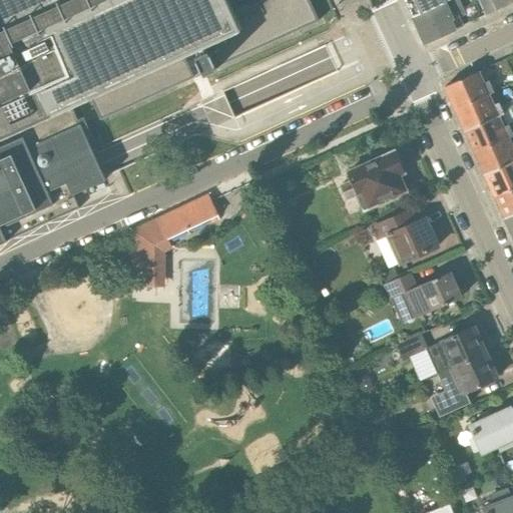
[(106,179),(104,175),(99,165),(92,149),(70,100),(89,92),(101,118),(193,77),(182,50),(208,39),(219,65),(319,20),(310,0),(0,0),(0,240),(57,215),(52,204),(106,179)]
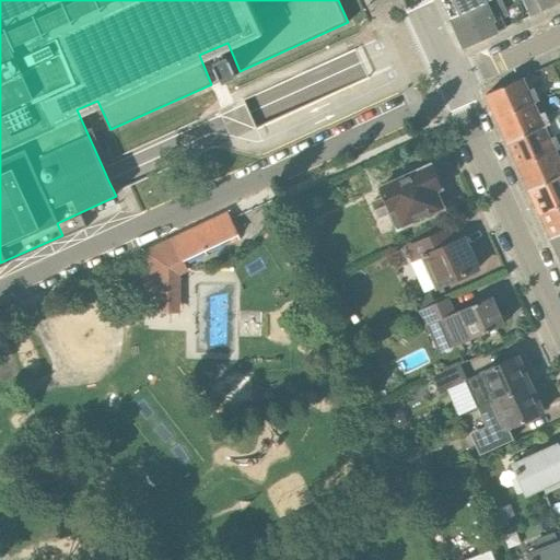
[(443,0),(445,3),(443,6),(447,14),(450,14),(452,19),(485,3),(491,0),(443,0)]
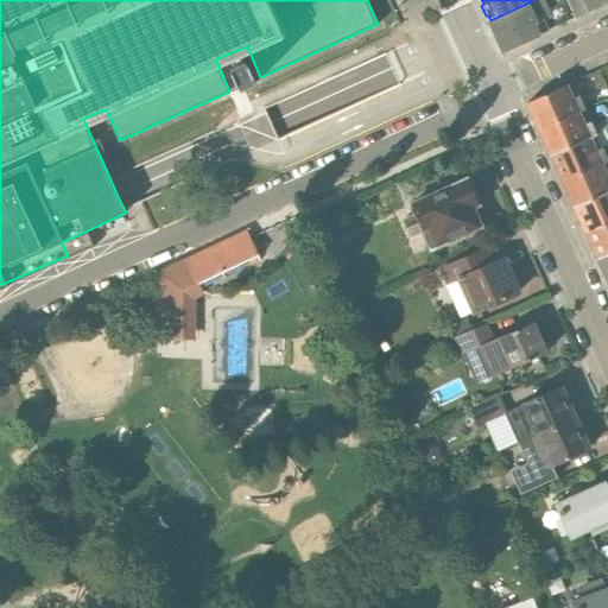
[(568,0),(576,18),(590,12),(583,0),(568,0)]
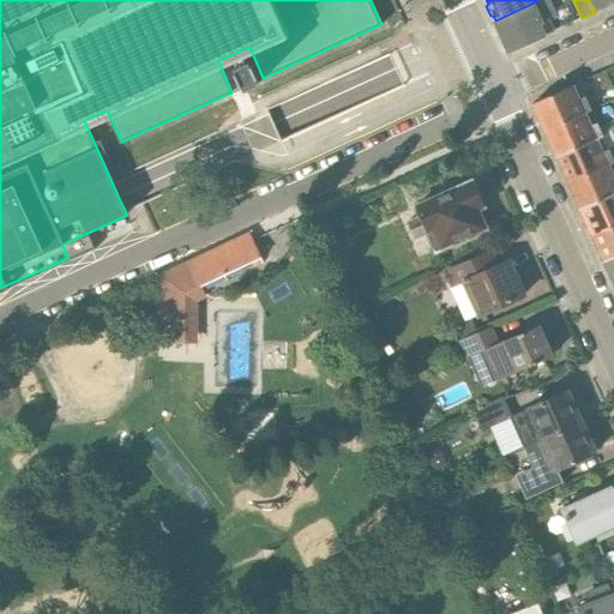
[(613,0),(589,0),(596,12),(613,2),(613,0)]
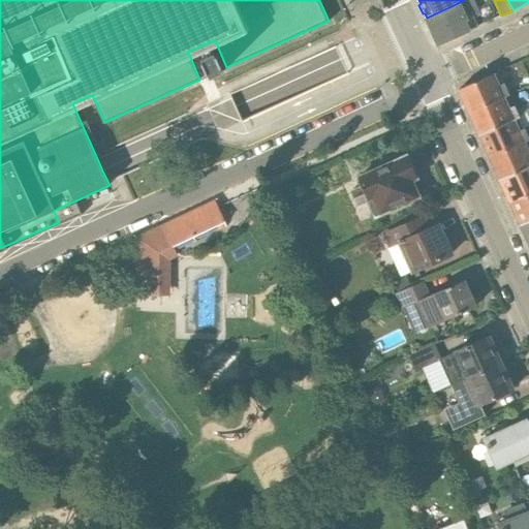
[(458,3),(427,18),(438,43),(478,25),(472,10),(464,14),(458,3)]
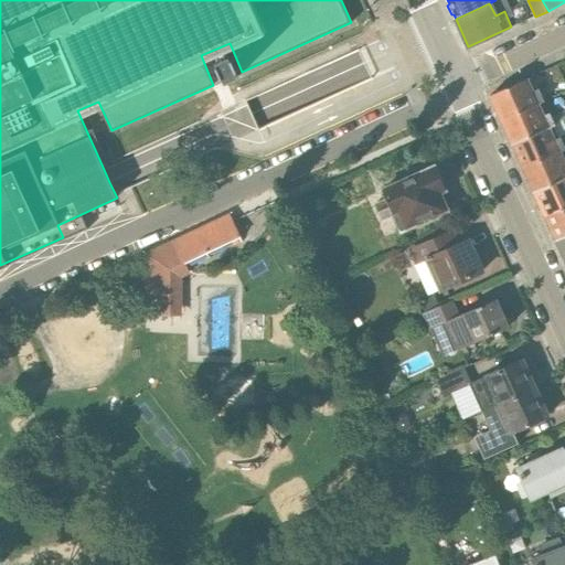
[(230,54),(215,61),(225,82),(238,75),(230,54)]
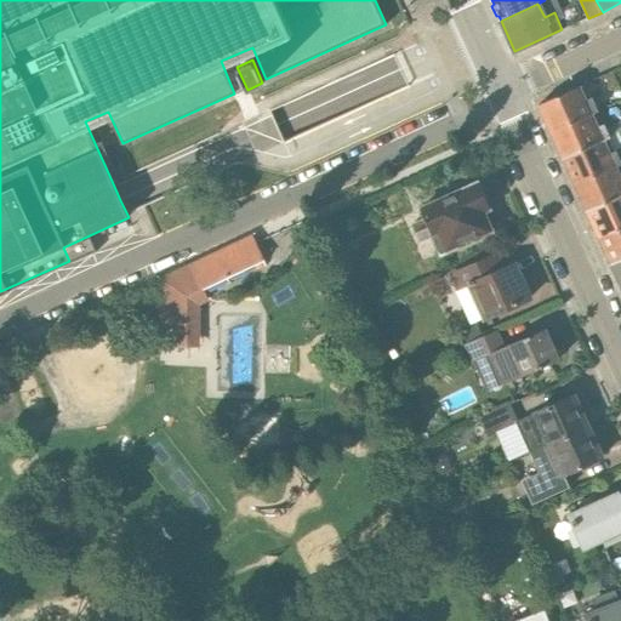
[(610,87),(619,84),(613,70),(604,74),(610,87)]
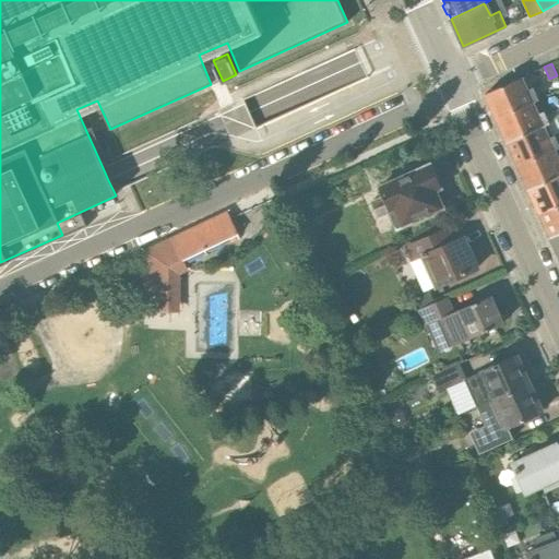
[(497,117),(532,100),(538,98),(533,86),(526,88),(521,76),(485,93),(497,117)]
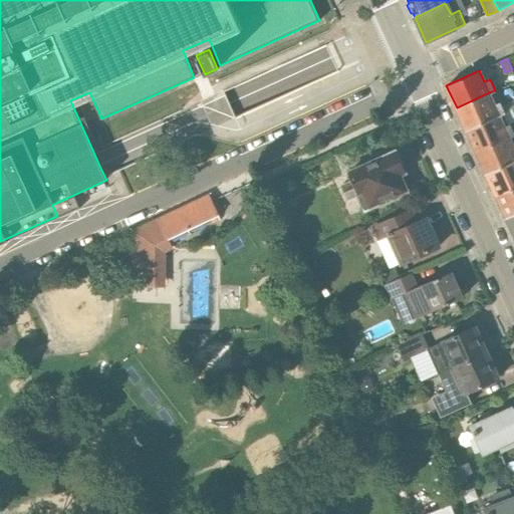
[(489,92),(457,107),(466,130),(499,115),(505,112),(500,101),(494,103),(489,92)]
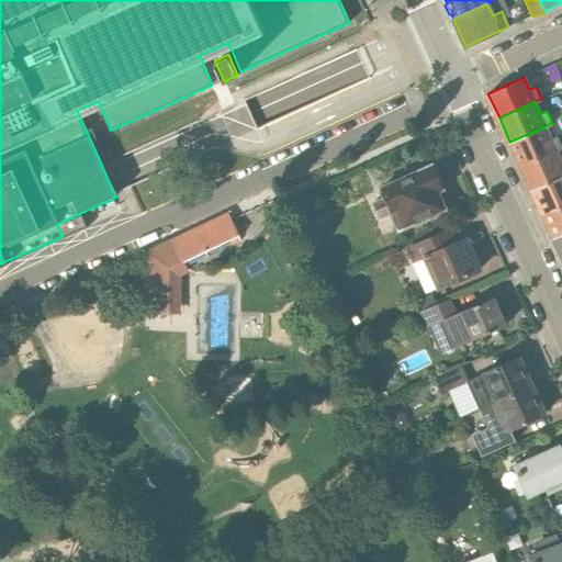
[(546,126),(509,142),(520,167),(557,149),(561,146),(561,132),(551,137),(546,126)]
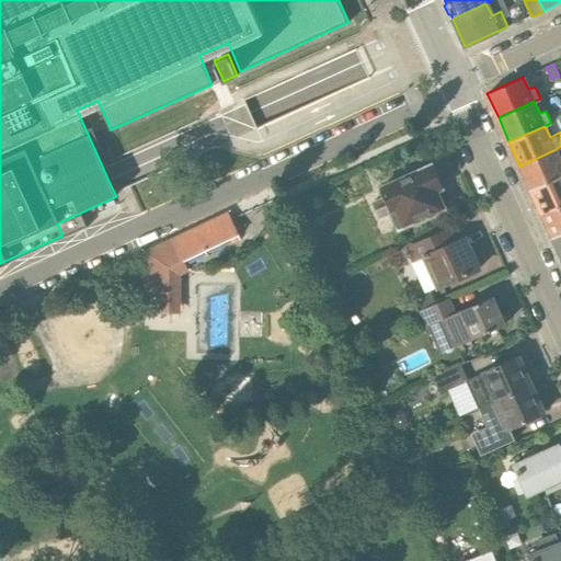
[(560,160),(556,149),(519,167),(530,190),(560,175),(560,160)]
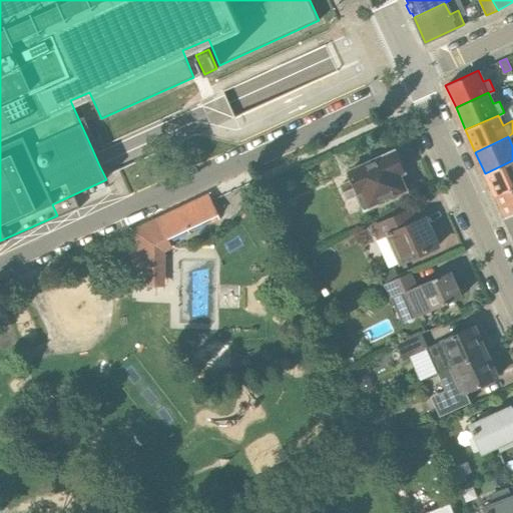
[(396,149),(347,171),(357,193),(361,191),(368,206),(406,189),(399,173),(406,170),(396,149)]
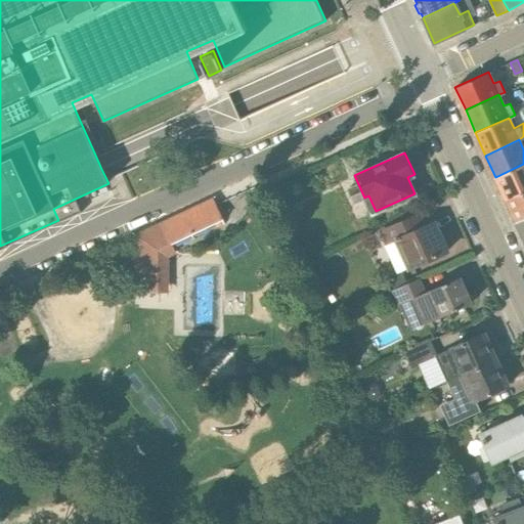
[(523,164),(495,177),(506,200),(523,190),(523,164)]
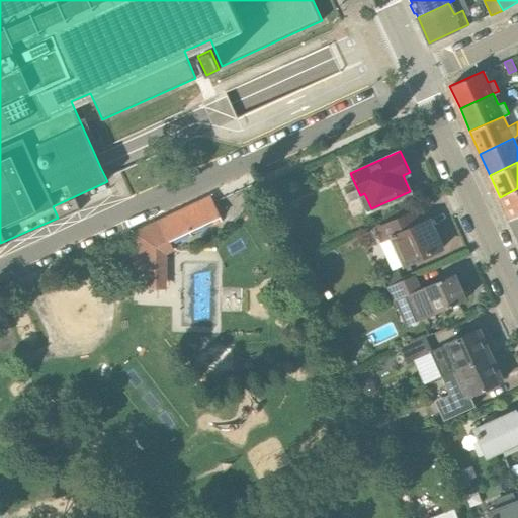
[(517,188),(500,197),(510,220),(517,214),(517,188)]
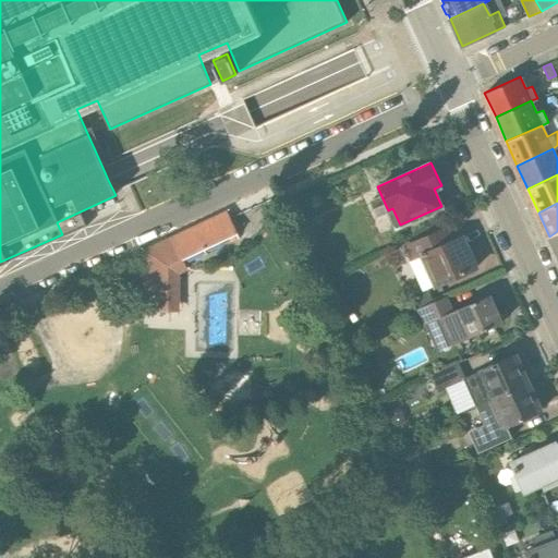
[(144,257),(144,311),(180,312),(180,275),(186,270),(181,261),(238,234),(230,219),(228,213),(144,252),(144,257)]
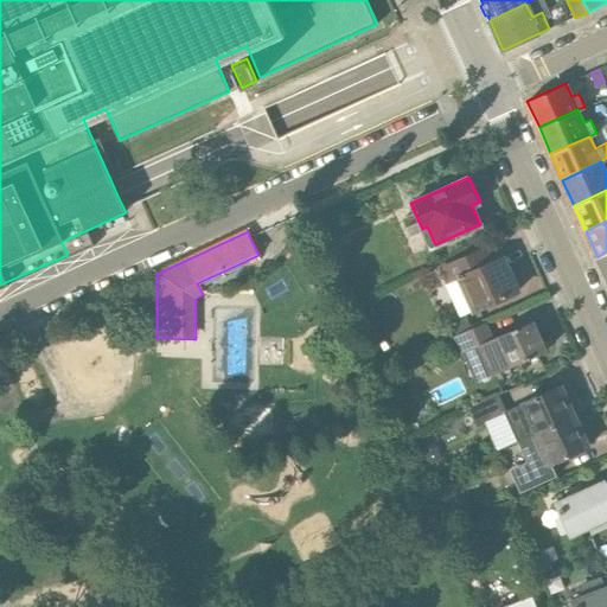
[(475,251),(442,266),(449,282),(453,280),(460,278),(474,310),(519,289),(504,255),(490,262),(481,266),(475,251)]
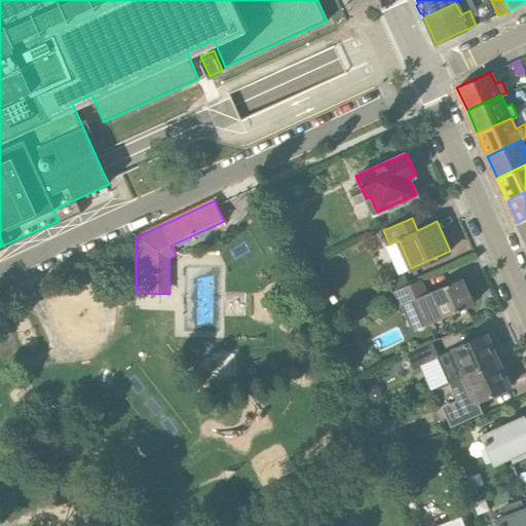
[(387,280),(392,292),(408,286),(403,273),(387,280)]
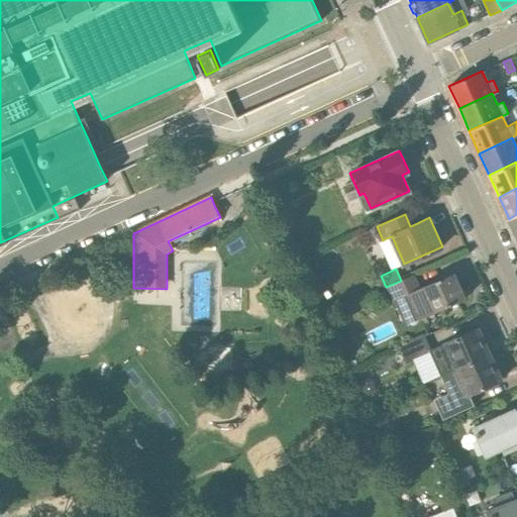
[(466,299),(454,273),(420,288),(415,275),(401,281),(386,287),(391,300),(410,292),(421,318),(466,299)]
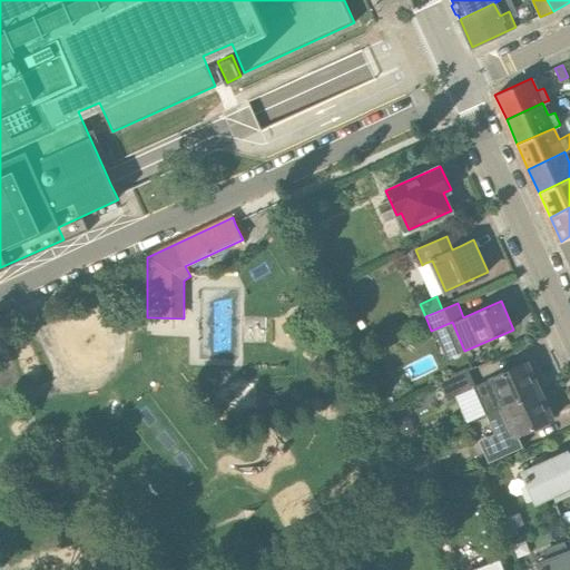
[(485,416),(499,411),(541,392),(540,389),(541,384),(539,379),(534,376),(528,362),(473,386),(467,372),(441,383),(448,400),(473,389),(485,416)]
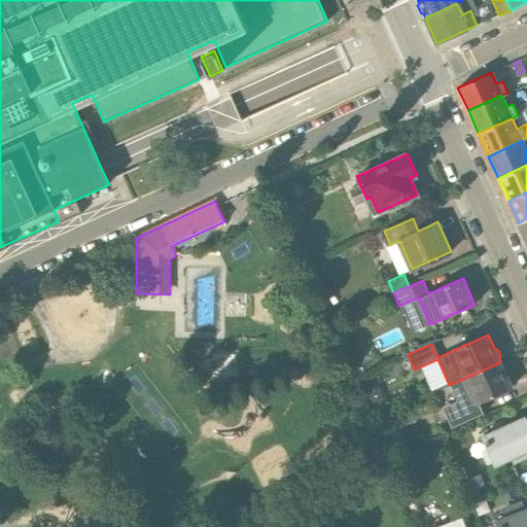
[(457,402),(443,409),(451,428),(484,414),(479,402),(512,388),(500,362),(449,385),(457,402)]
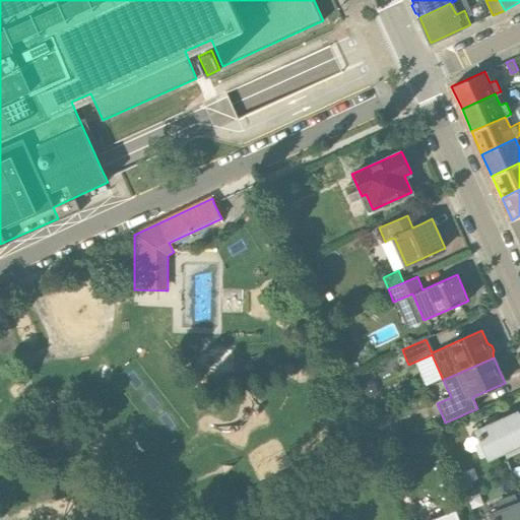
[(490,460),(519,446),(519,416),(518,412),(476,431),(490,460)]
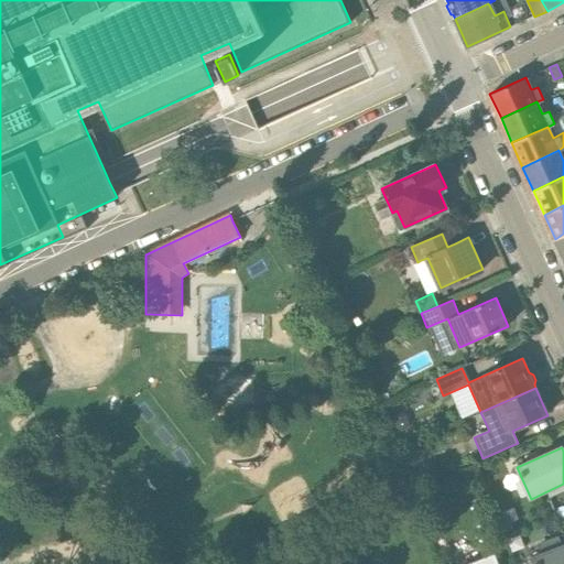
[(399,489),(386,495),(389,501),(392,509),(405,503),(402,496),(399,489)]
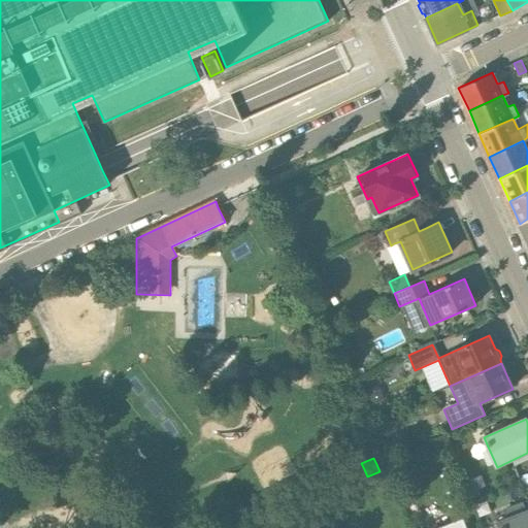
[(507,520),(486,527),(527,527),(527,510),(527,512),(523,514),(519,503),(503,509),(507,520)]
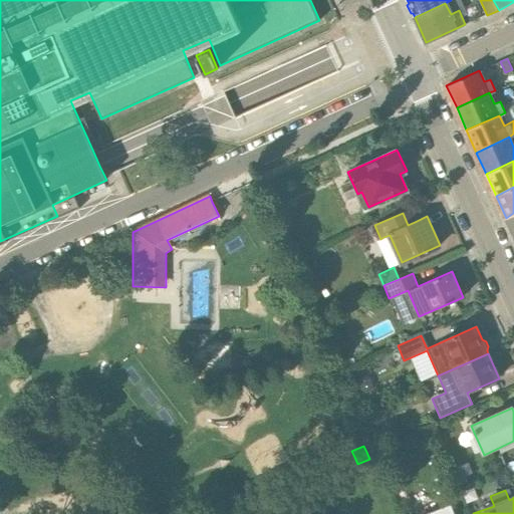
[(295,513),(296,513),(306,509),(301,498),(290,503),(295,513)]
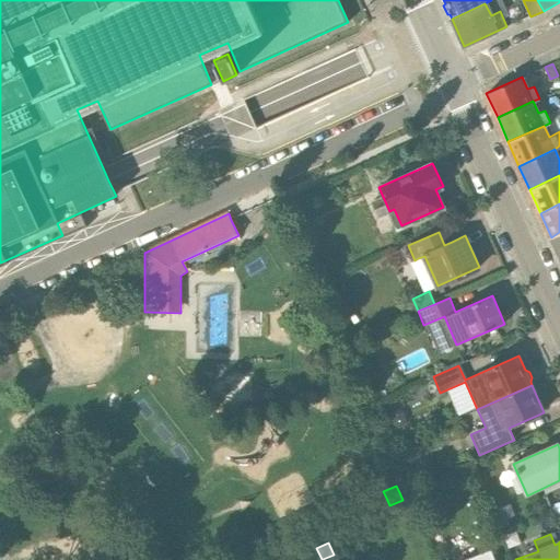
[(494,559),(491,550),(465,559),(494,559)]
